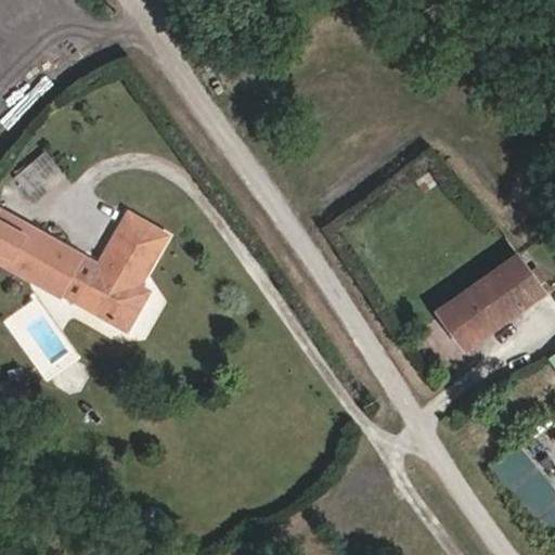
[(63,171),(47,150),(12,177),(29,199),(63,171)]
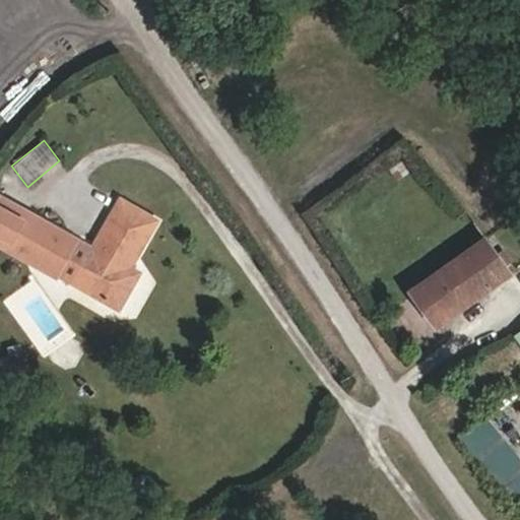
[(152,221),(119,200),(70,281),(115,309),(136,273),(127,267),(152,221)]
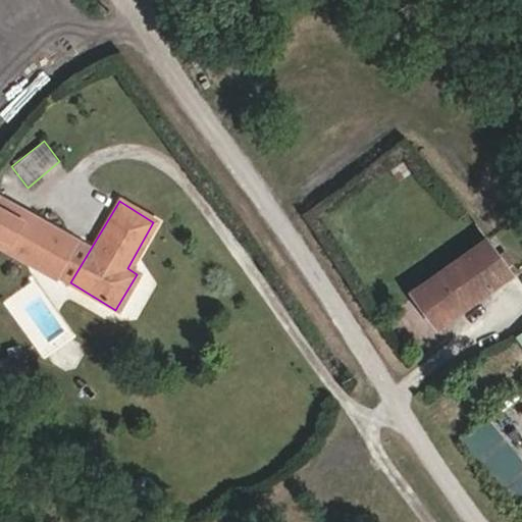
[(517,275),(491,238),(413,292),(438,329),(517,275)]
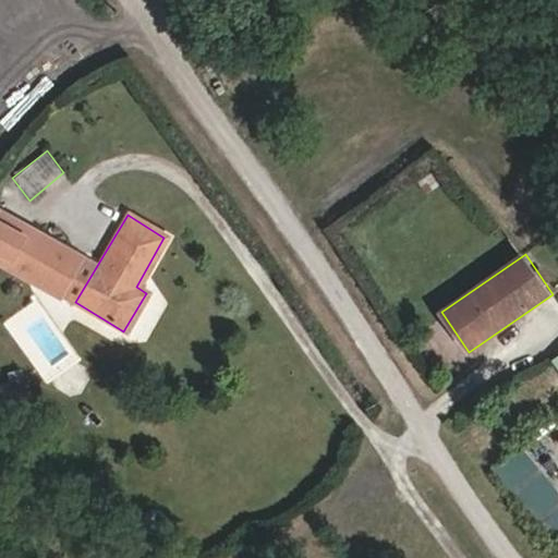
[(557,497),(557,484),(510,417),(481,437),(534,513),(557,497)]
